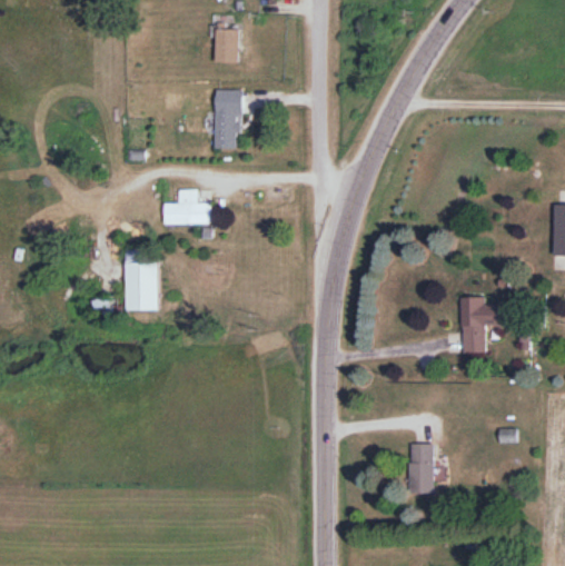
[(215,63),(237,63),(237,29),(215,29),(215,63)]
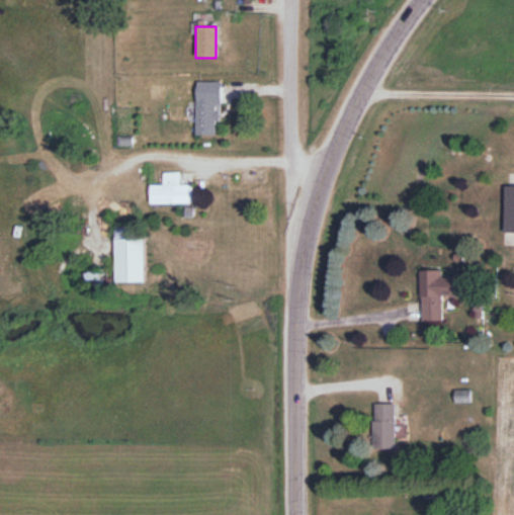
[(194,137),(215,137),(215,102),(194,102),(194,137)]
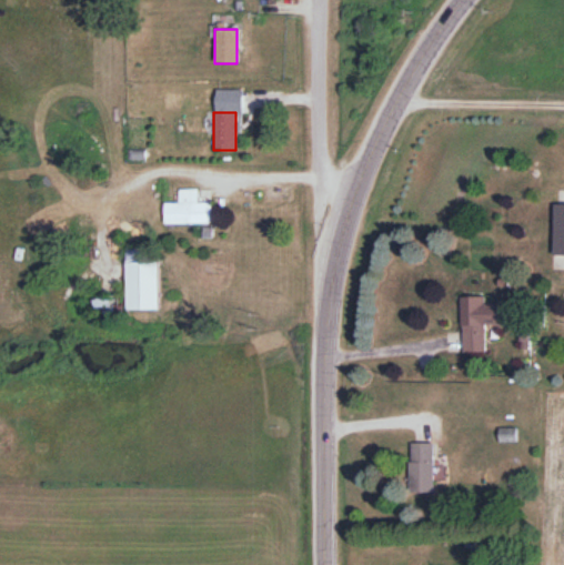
[(210,224),(210,203),(197,203),(197,190),(177,190),(177,203),(162,203),(162,224),(210,224)]
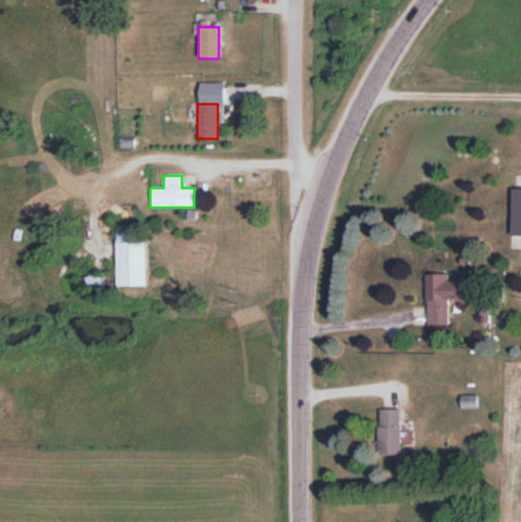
[(520,236),(520,190),(511,190),(510,236),(520,236)]
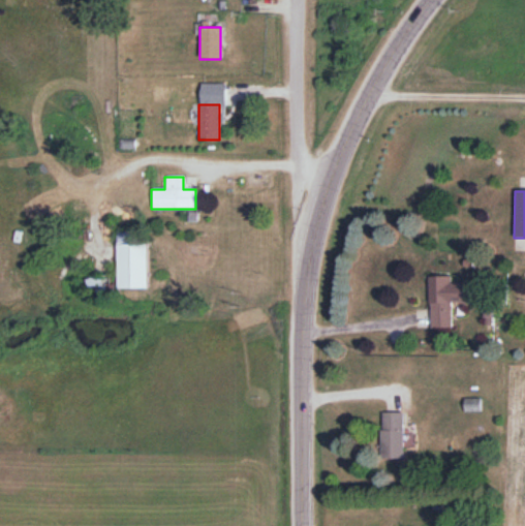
[(145,289),(145,233),(116,233),(116,289),(145,289)]
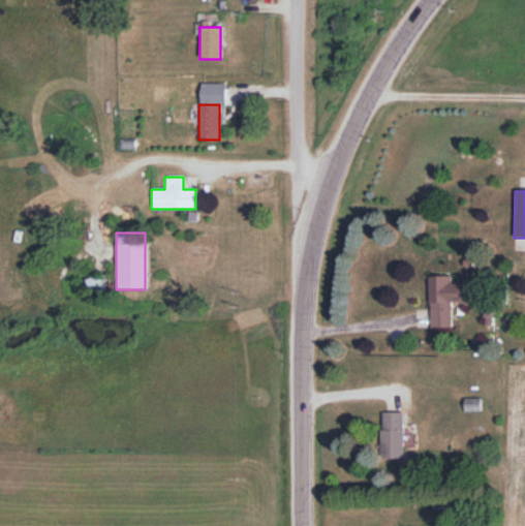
[(84,295),(106,295),(106,277),(84,277),(84,295)]
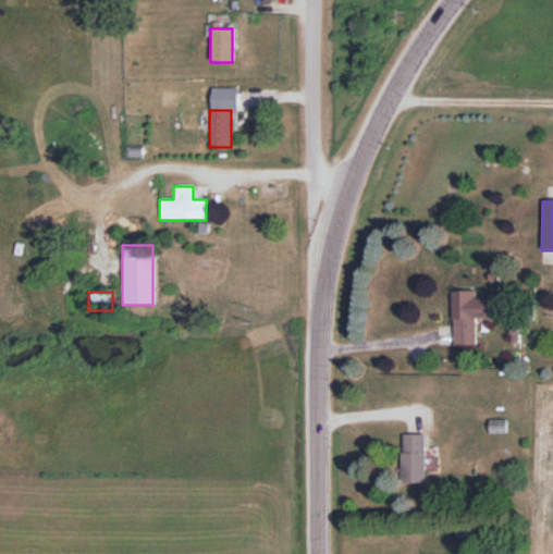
[(494,319),(493,297),(474,298),(474,292),(450,292),(451,347),(475,346),(474,319),(494,319)]
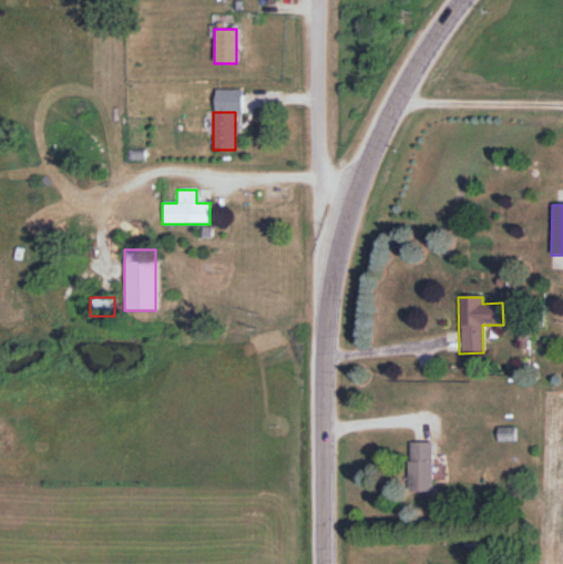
[(431,443),(408,443),(408,492),(431,492),(431,443)]
